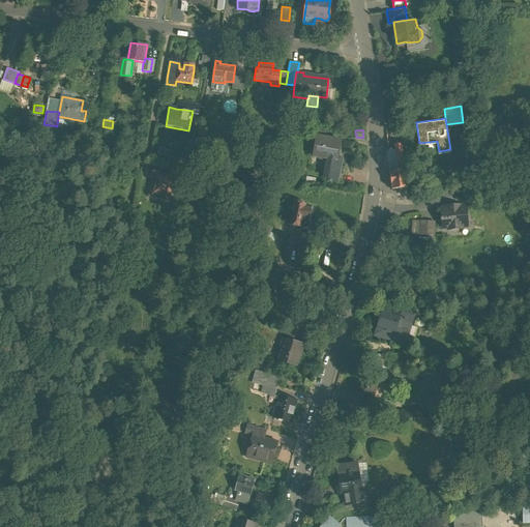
[(341,140),(325,137),(318,135),(314,153),(330,156),(328,167),(327,167),(325,176),(337,178),(342,157),(337,156),(341,140)]
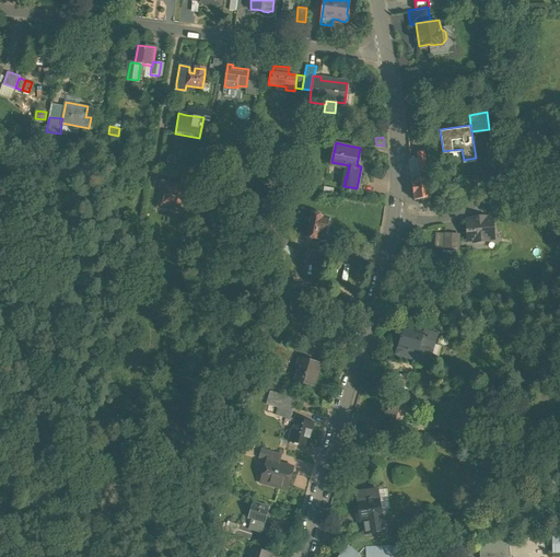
[(424,149),(418,150),(418,157),(421,176),(429,175),(424,149)]
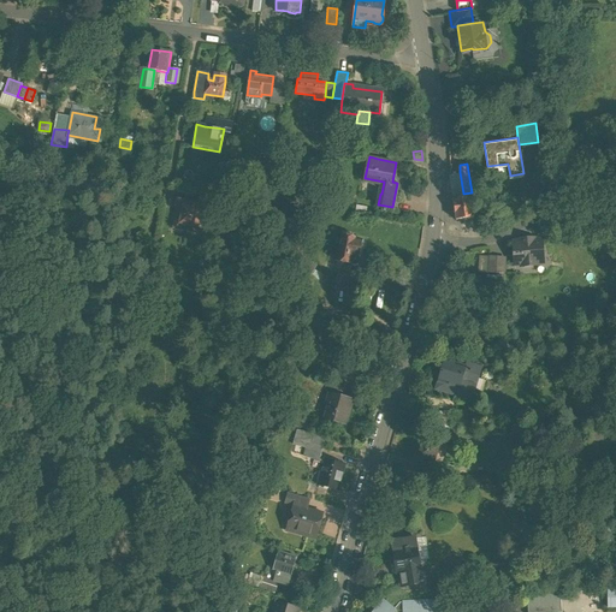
[(460,172),(458,172),(456,172),(458,188),(451,189),(452,196),(463,194),(460,172)]
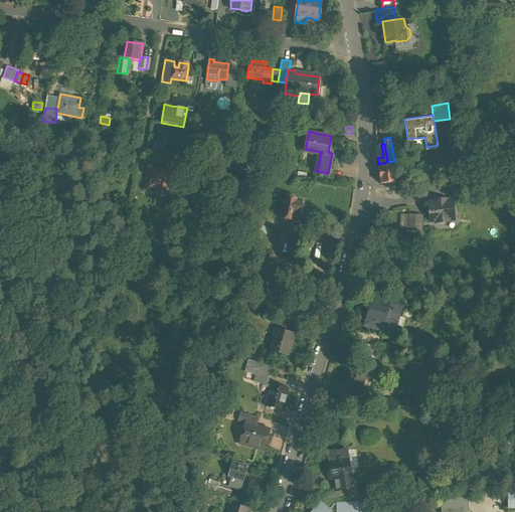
[(387,162),(378,164),(381,182),(396,179),(394,161),(387,162)]
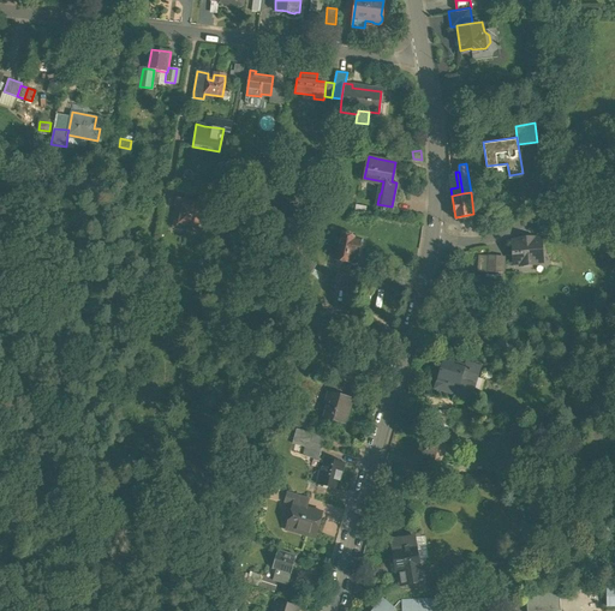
[(202,203),(186,199),(186,198),(177,197),(174,203),(177,204),(175,210),(181,211),(179,222),(190,225),(189,229),(197,231),(201,211),(212,213),(213,204),(202,202),(202,203)]
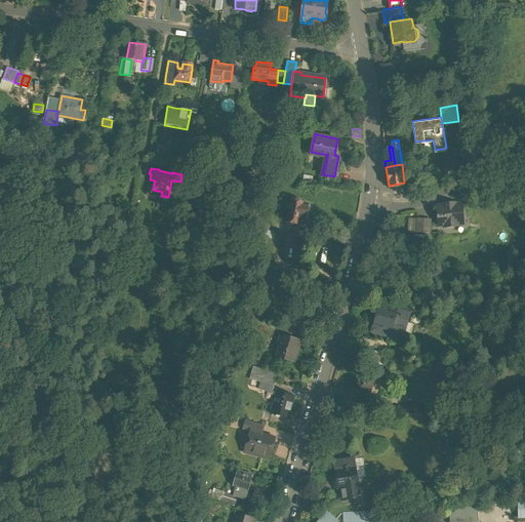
[(299,201),(291,199),(288,214),(287,214),(285,221),(289,221),(288,224),(289,224),(288,226),(297,228),(298,224),(300,225),(301,225),(304,224),(305,223),(306,221),(306,219),(306,217),(309,203),(299,201)]
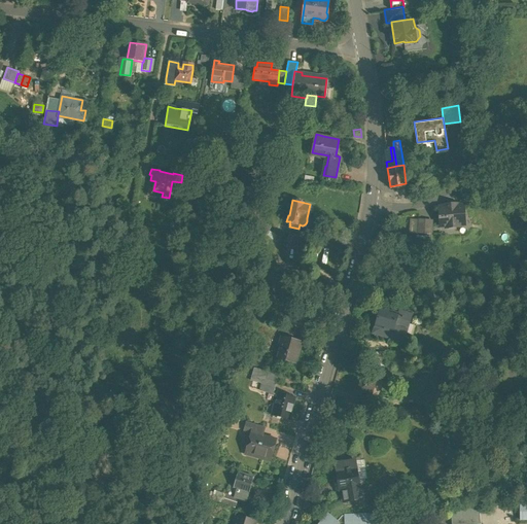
[(449,205),(448,204),(446,203),(446,204),(438,205),(441,224),(447,223),(447,225),(458,224),(458,222),(464,222),(463,203),(456,203),(455,204),(453,204),(451,205),(449,205)]
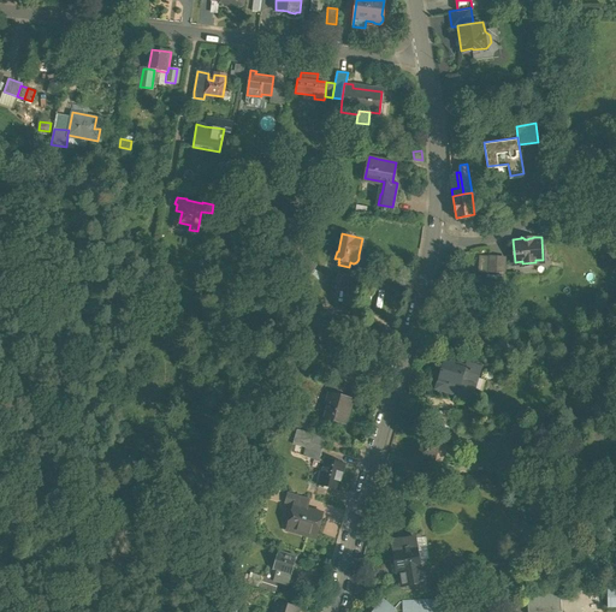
[(504,255),(490,254),(489,269),(504,271),(504,255)]
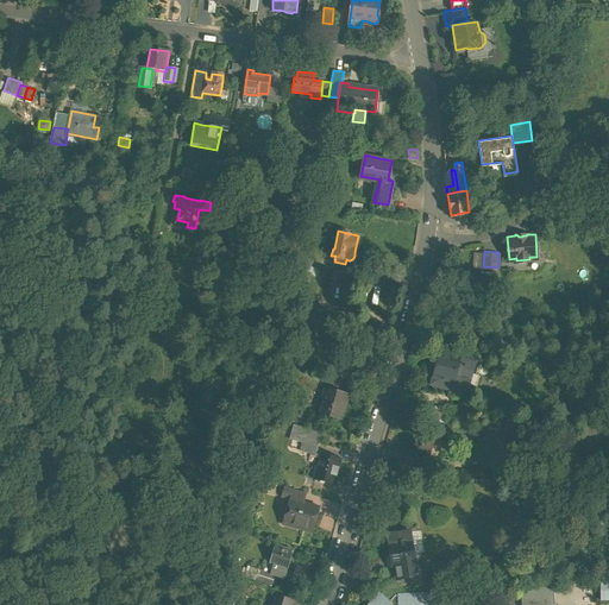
[(459,359),(439,353),(433,375),(454,380),(458,369),(460,359),(459,359)]
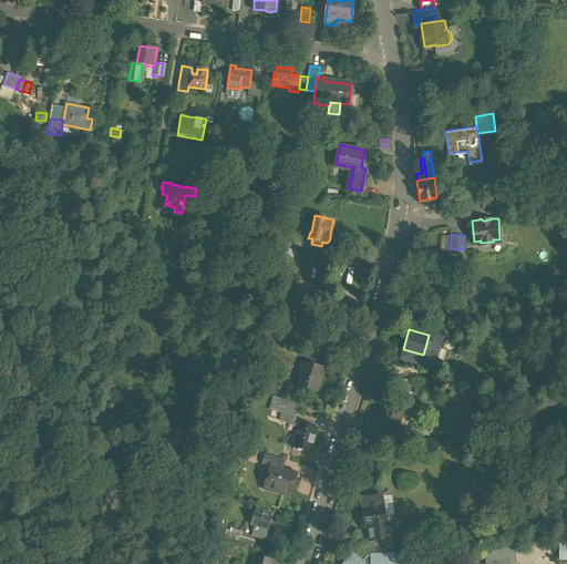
[(436,334),(429,331),(428,335),(429,335),(426,344),(433,346),(436,334)]
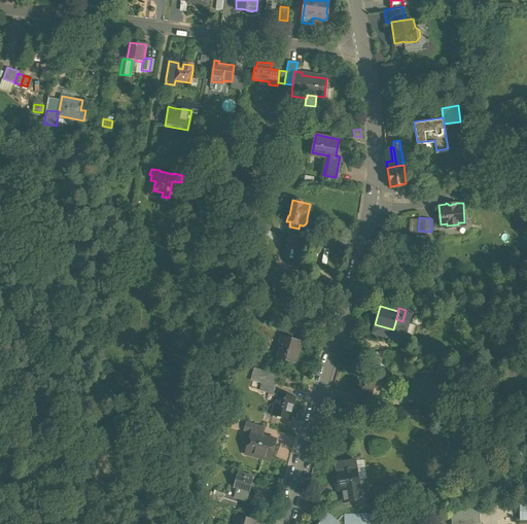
[(396,319),(393,329),(407,334),(412,312),(406,310),(402,321),(396,319)]
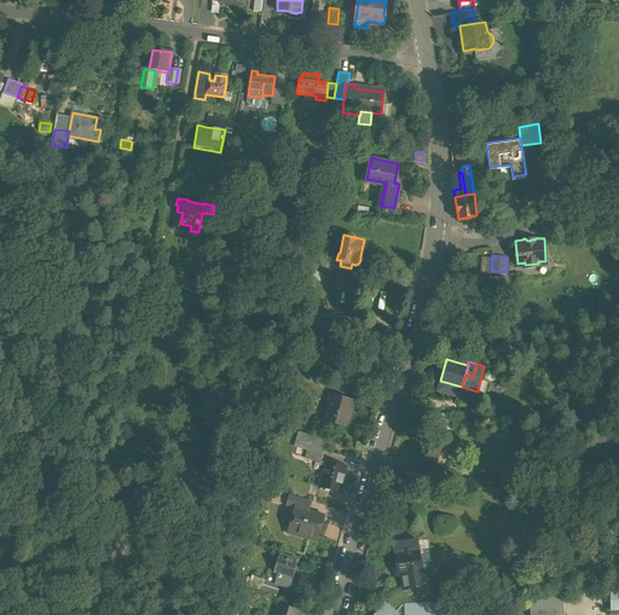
[(354,398),(330,392),(328,402),(330,404),(327,418),(336,421),(337,418),(348,422),(354,398)]
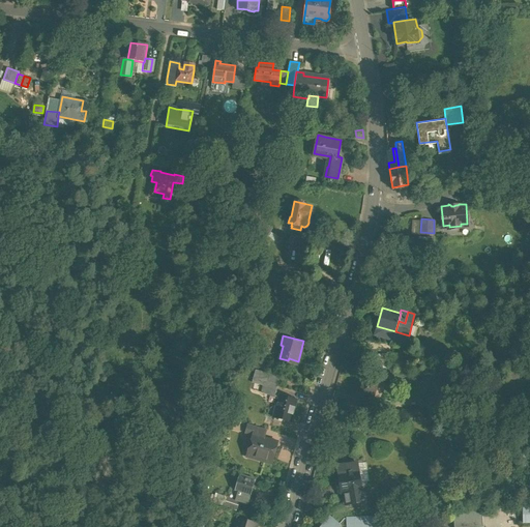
[(393,364),(379,364),(376,379),(378,379),(388,382),(393,364)]
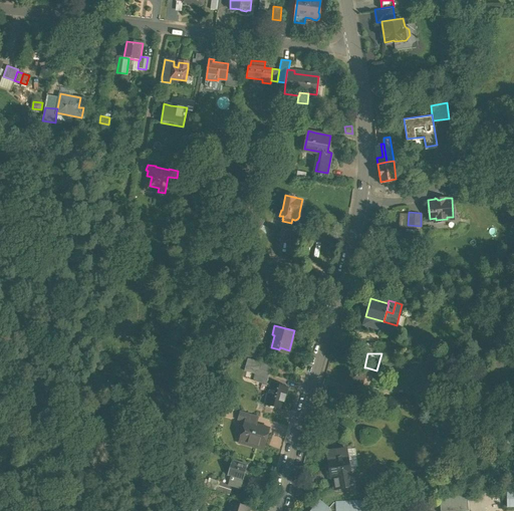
[(260,359),(247,356),(246,363),(257,366),(258,366),(260,359)]
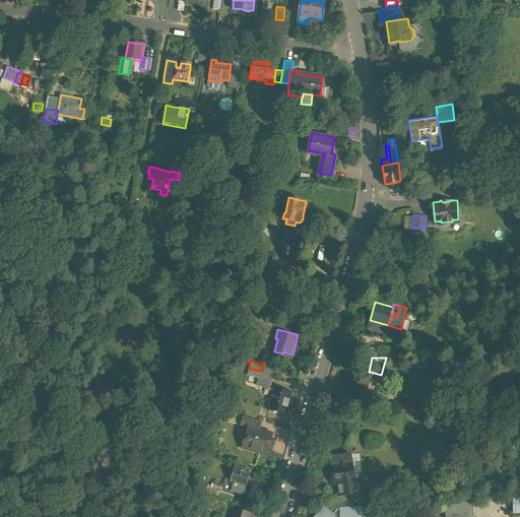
[(274,367),(263,364),(261,371),(272,375),(274,367)]
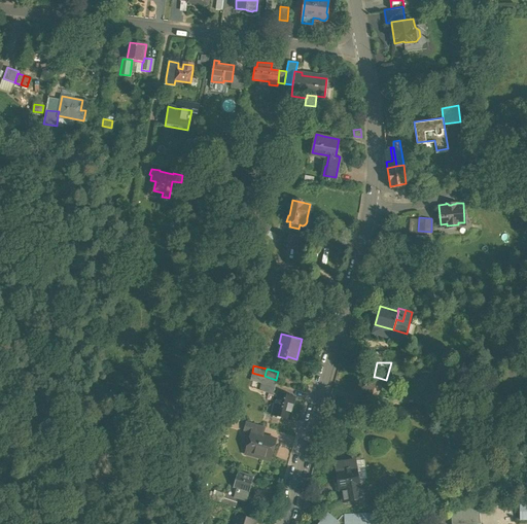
[(374,377),(360,373),(355,390),(371,394),(372,394),(376,377),(374,377)]
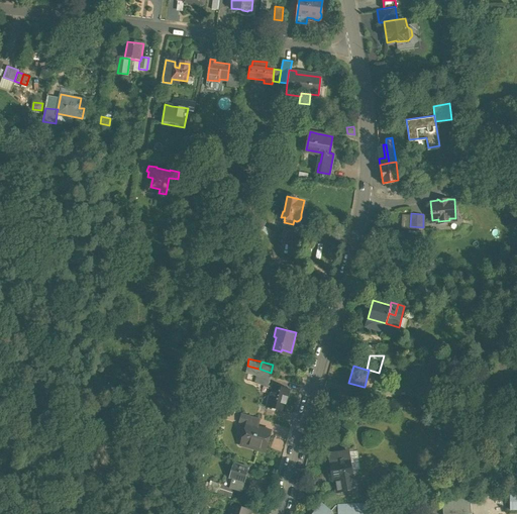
[(260,369),(259,369),(255,379),(264,381),(264,382),(269,383),(271,373),(260,369)]
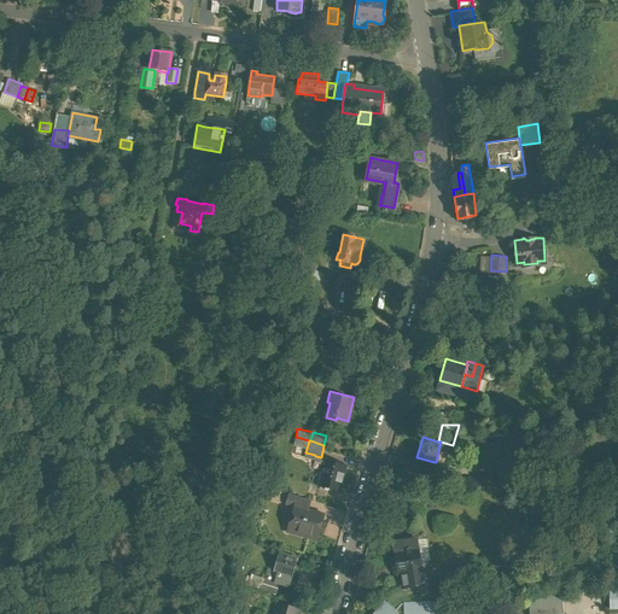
[(453,445),(441,442),(436,462),(447,465),(453,445)]
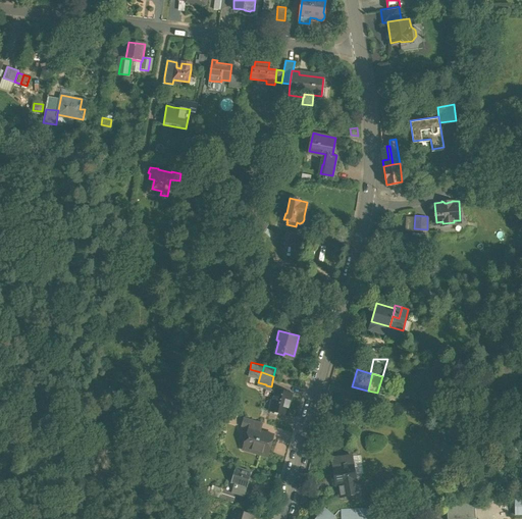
[(292,392),(274,386),(269,409),(286,413),(292,392)]
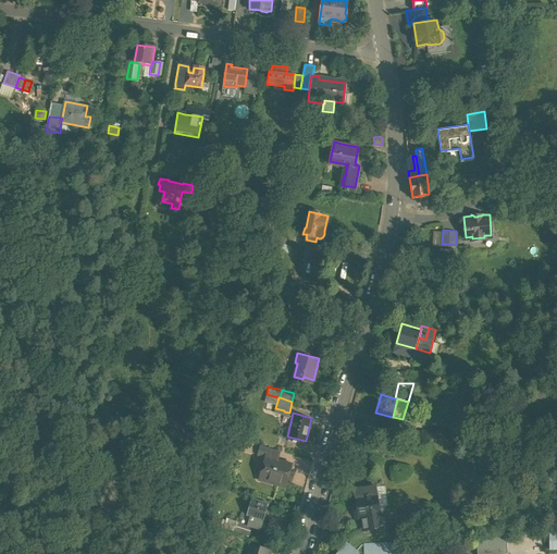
[(281,448),(261,443),(259,453),(268,455),(277,458),(281,448)]
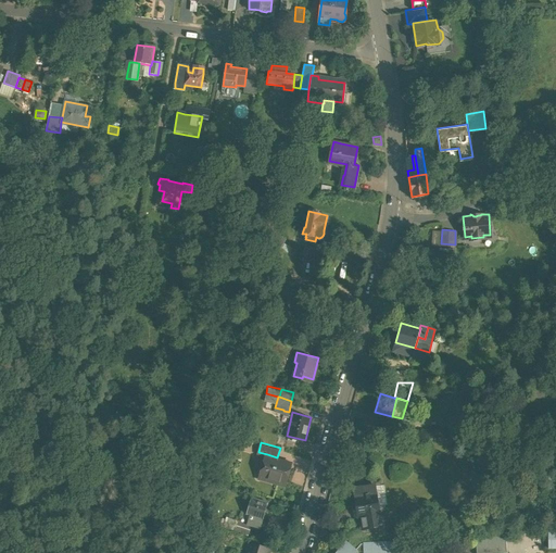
[(277,457),(267,454),(263,469),(269,472),(268,475),(276,477),(275,481),(285,484),(291,463),(282,461),(282,459),(277,457)]
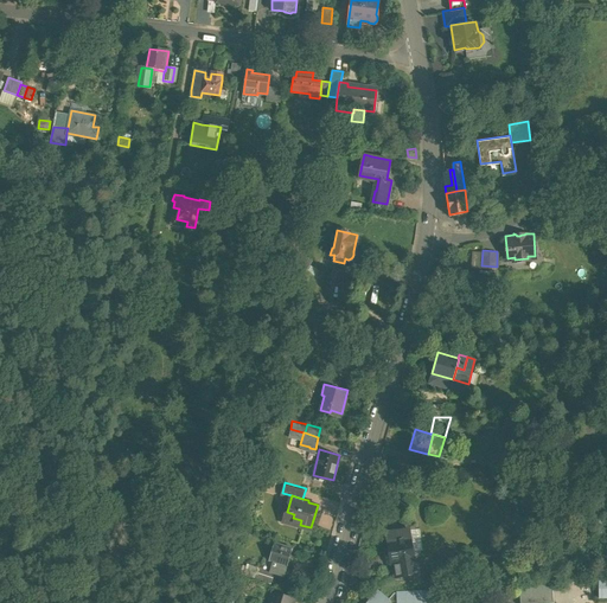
[(406,526),(387,530),(390,551),(389,551),(390,562),(395,560),(396,575),(421,571),(419,549),(413,550),(409,526),(408,526),(407,524),(406,524),(406,526)]
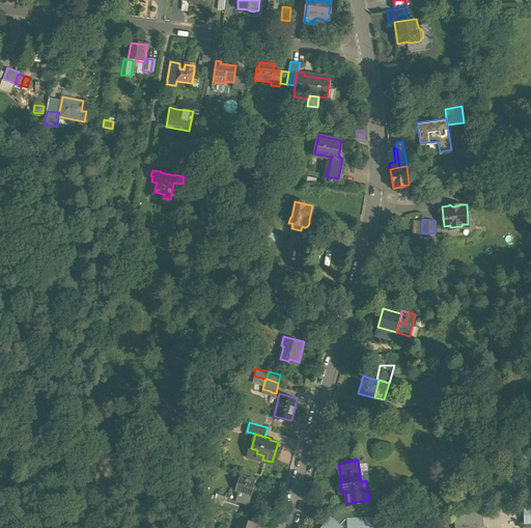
[(244,477),(239,475),(235,489),(240,490),(251,493),(255,480),(244,477)]
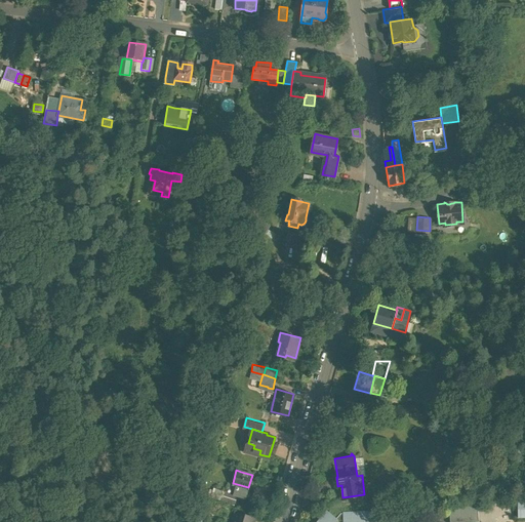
[(245,496),(248,487),(237,484),(234,493),(245,496)]
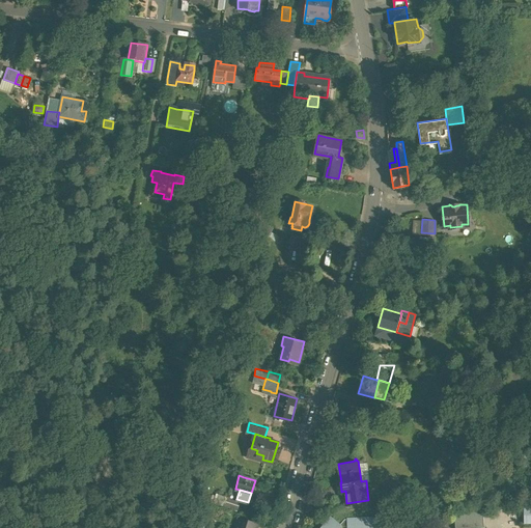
[(482,509),(454,512),(454,527),(470,527),(484,527),(482,509)]
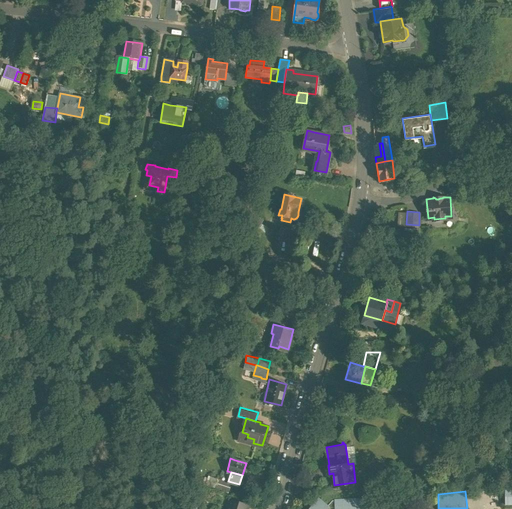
[(365,496),(332,497),(327,503),(318,495),(306,508),(373,508),(373,506),(365,499),(365,496)]
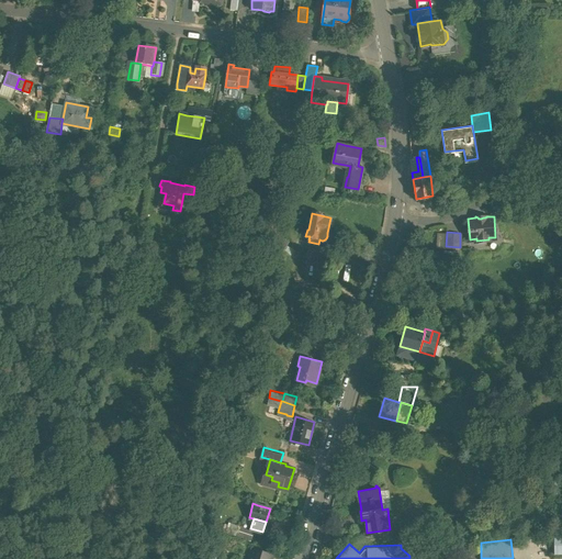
[(270,558),(272,552),(251,546),(247,558),(270,558)]
